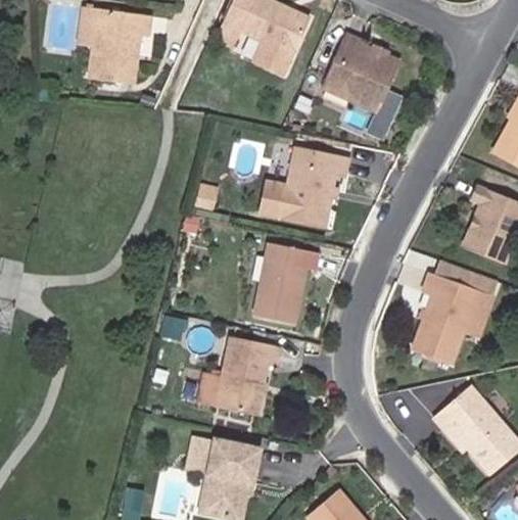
[(310,25),(262,0),(234,0),(219,31),(236,40),(240,31),(263,43),(249,64),(280,81),(310,25)]
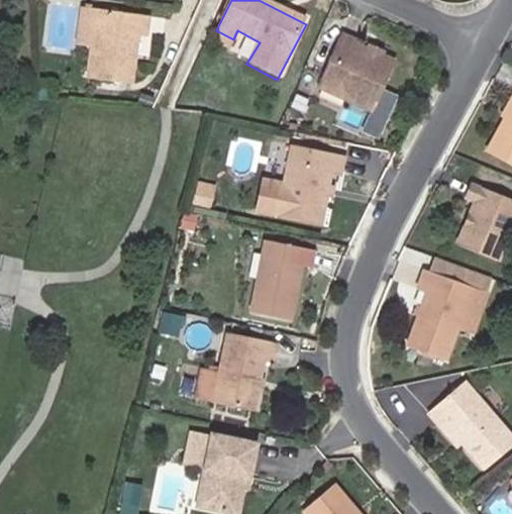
[(133,83),(138,35),(145,35),(147,15),(96,9),(89,77),(133,83)]
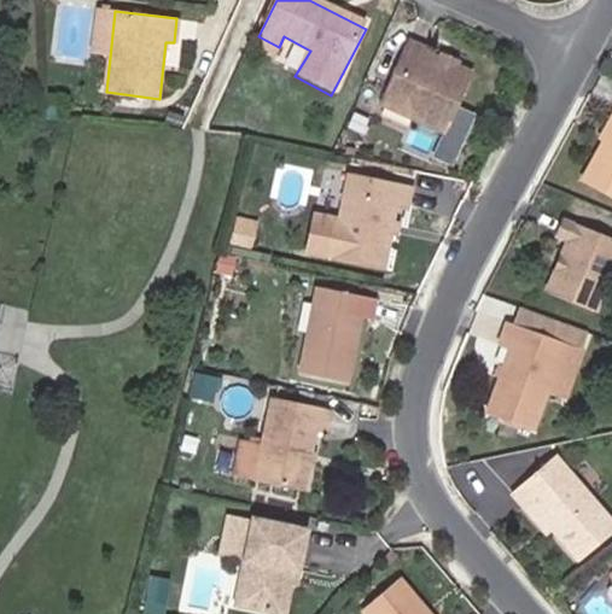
[(450,69),(438,63),(424,57),(426,52),(408,44),(379,103),(443,135),(472,75),(452,65),(450,69)]
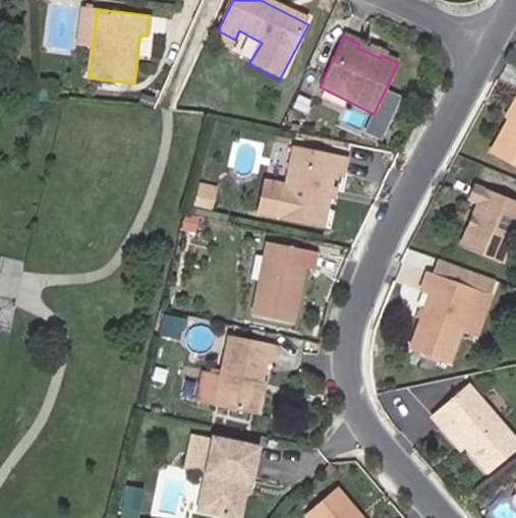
[(373,46),(369,53),(380,58),(381,55),(383,51),(373,46)]
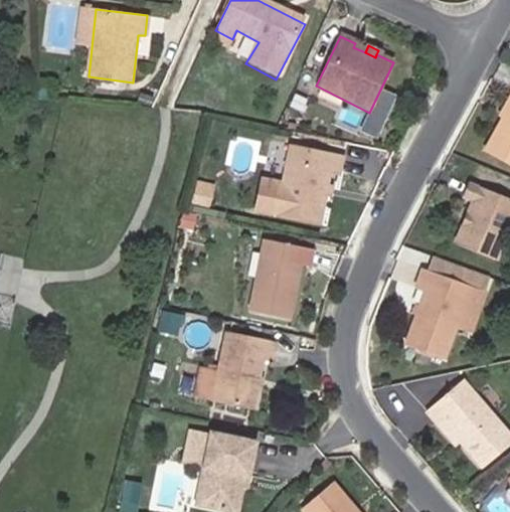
[(39,102),(52,103),(53,88),(38,86),(39,102)]
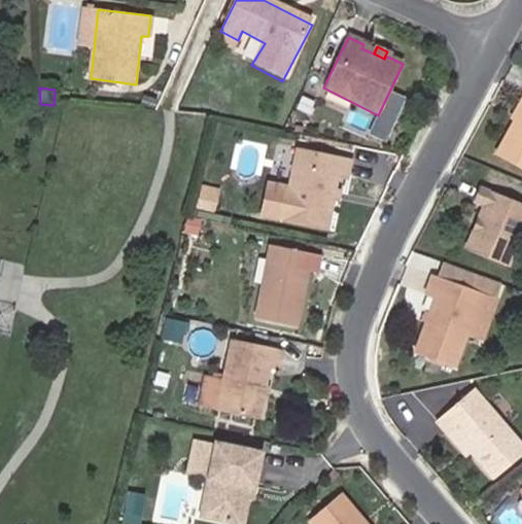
[(521,103),(495,152),(521,166),(521,103)]
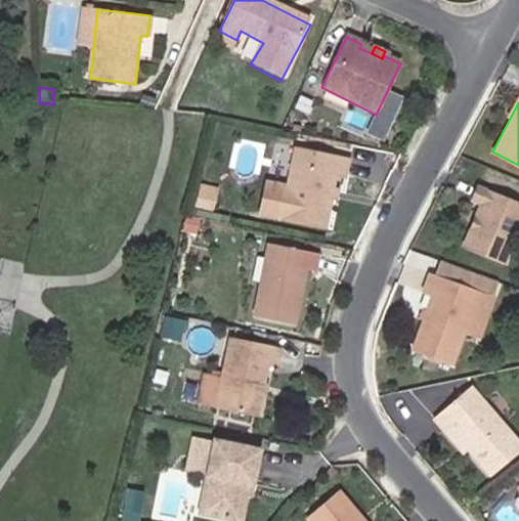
[(342,174),(347,155),(296,142),(286,186),(265,182),(258,215),(323,228),(331,196),(334,185),(337,173),(342,174)]
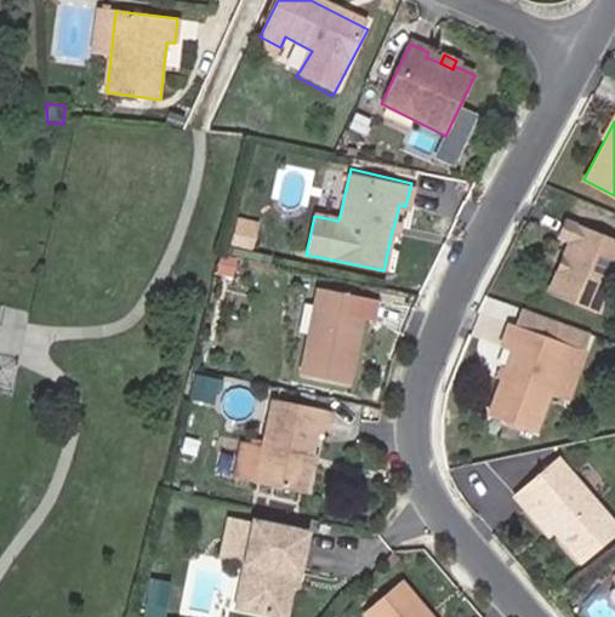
[(240,218),(234,243),(251,245),(256,222),(240,218)]
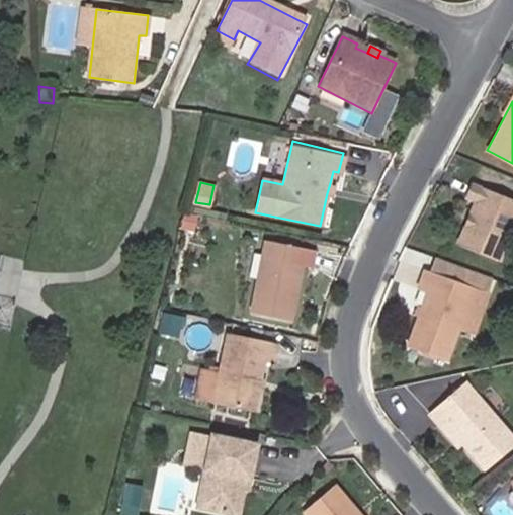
[(499,259),(512,224),(512,197),(475,182),(467,199),(476,202),(471,215),(475,216),(472,225),(467,223),(459,243),(499,259)]
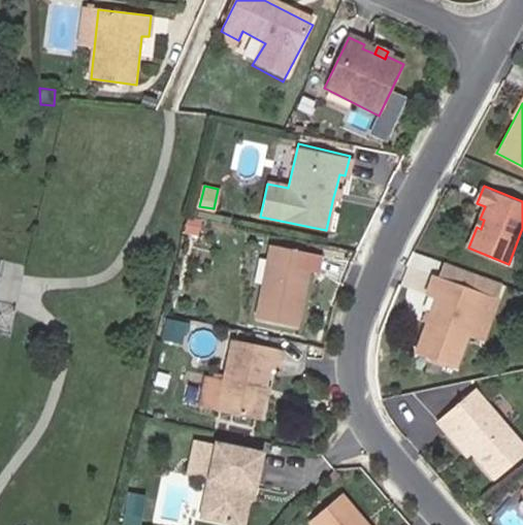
[(202,220),(186,216),(182,231),(198,234),(202,220)]
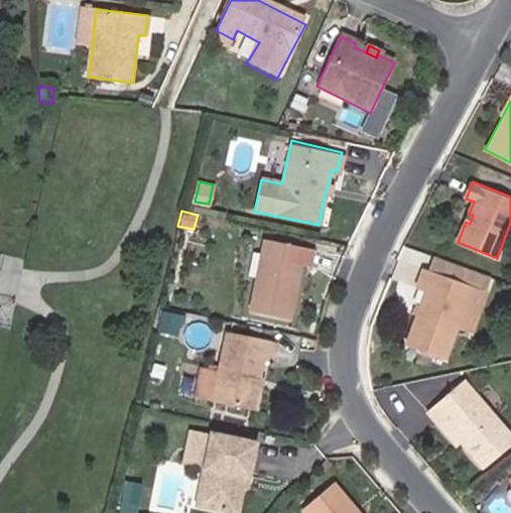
[(288,317),(298,270),(290,268),(291,262),(295,244),(263,237),(248,309),(288,317)]
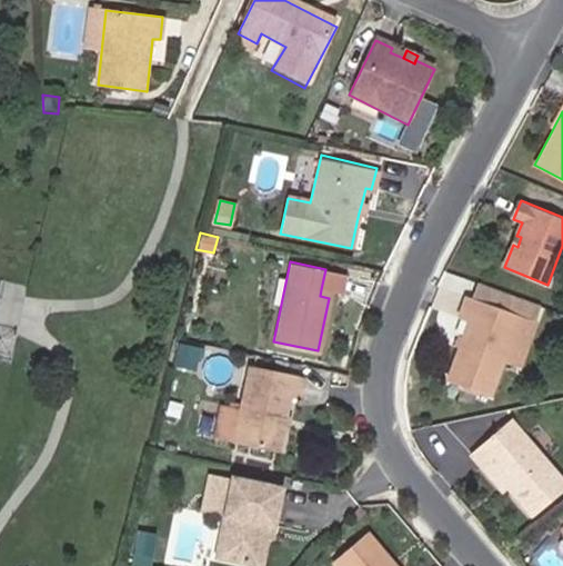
[(320,296),(329,298),(331,291),(321,289),(320,296)]
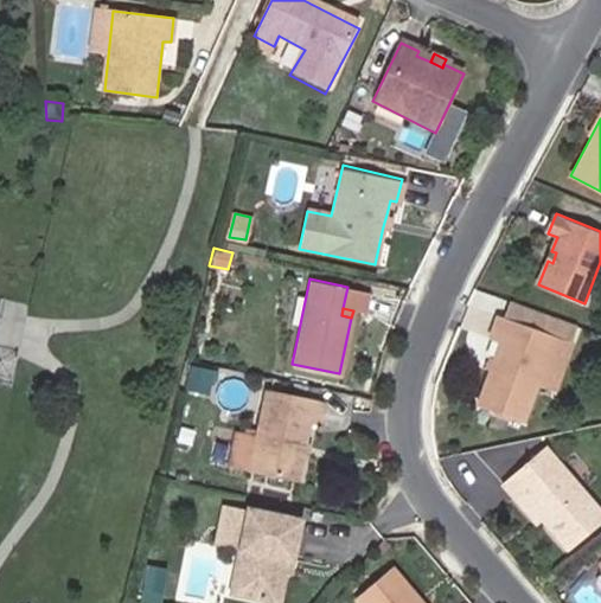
[(524,425),(555,338),(498,318),(490,340),(500,344),(475,408),(524,425)]
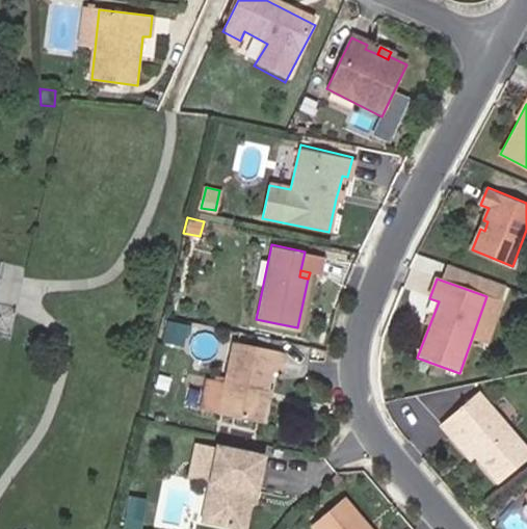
[(0,335),(11,338),(17,314),(0,310),(0,335)]
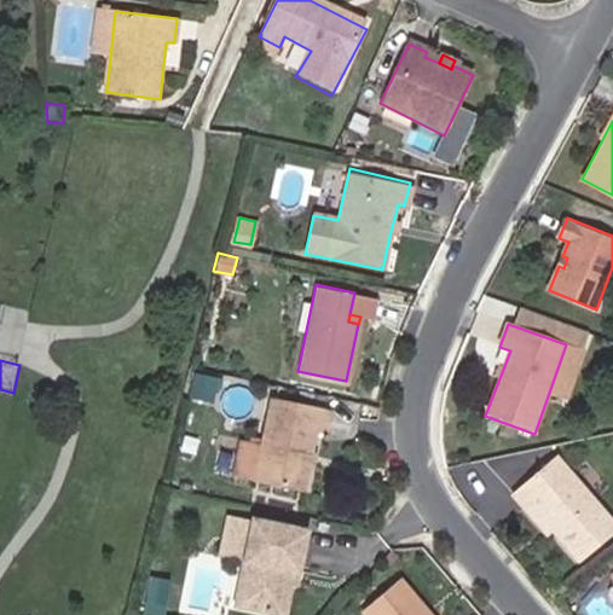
[(302,489),(314,434),(323,435),(329,411),(272,399),(254,477),(302,489)]
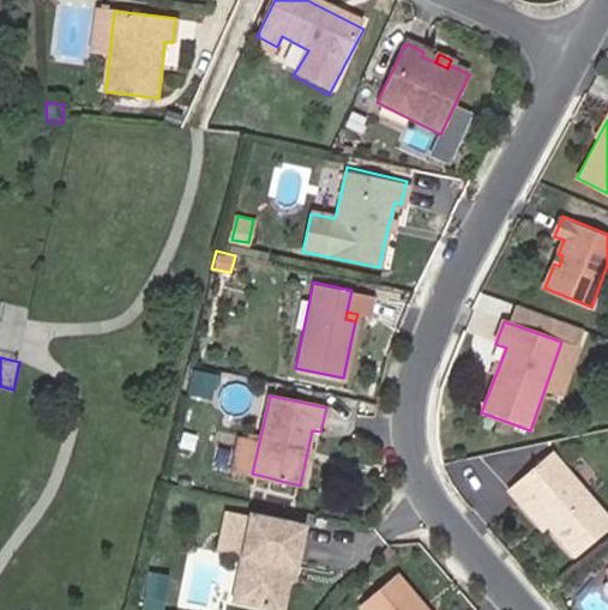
[(531,499),(551,521),(579,553),(607,527),(607,514),(553,451),(512,487),(525,503),(531,499)]
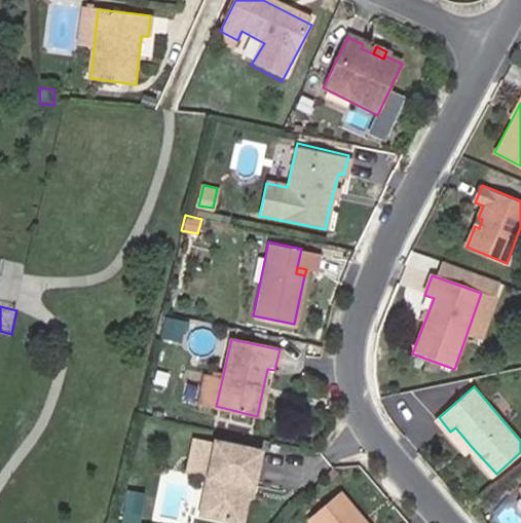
[(467,451),(472,447),(455,427),(450,432),(467,451)]
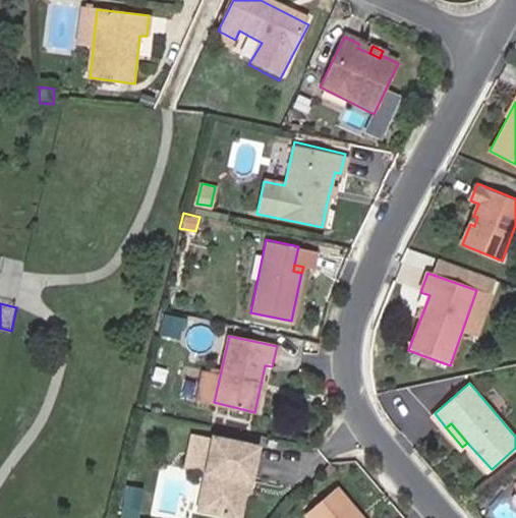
[(208,470),(215,436),(195,432),(188,466),(208,470)]
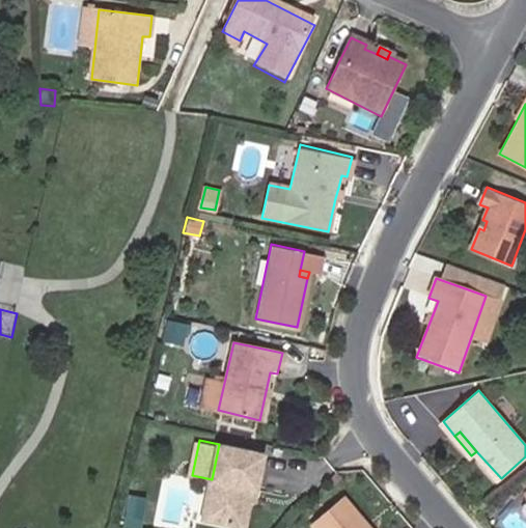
[(212,479),(204,517),(244,525),(251,485),(255,487),(263,453),(219,444),(212,479)]
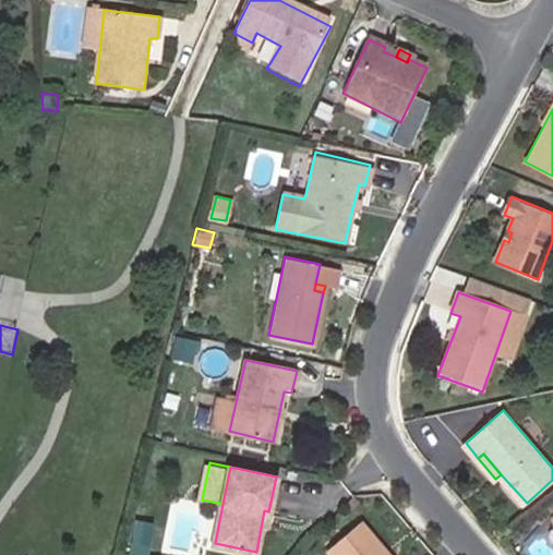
[(325,546),(333,554),(388,554),(359,517),(325,546)]
